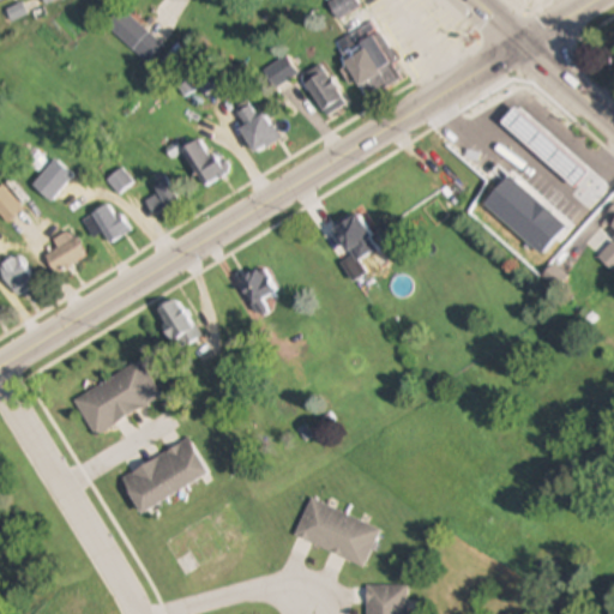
[(339,22),(361,8),(356,0),(336,0),(329,5),(339,22)]
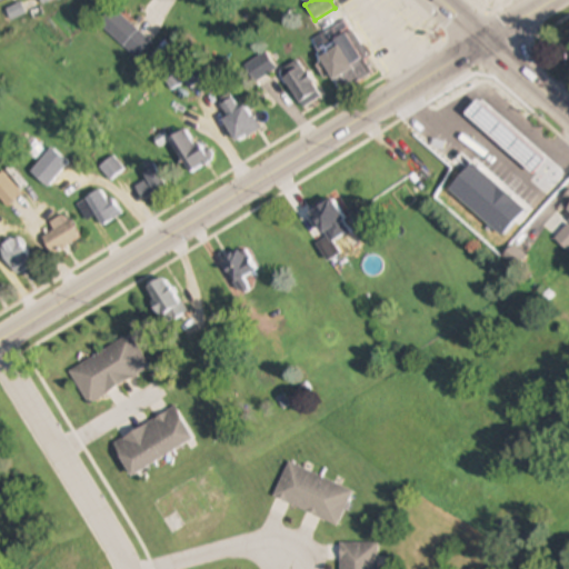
[(151,40),(113,9),(100,25),(138,56),(151,40)]
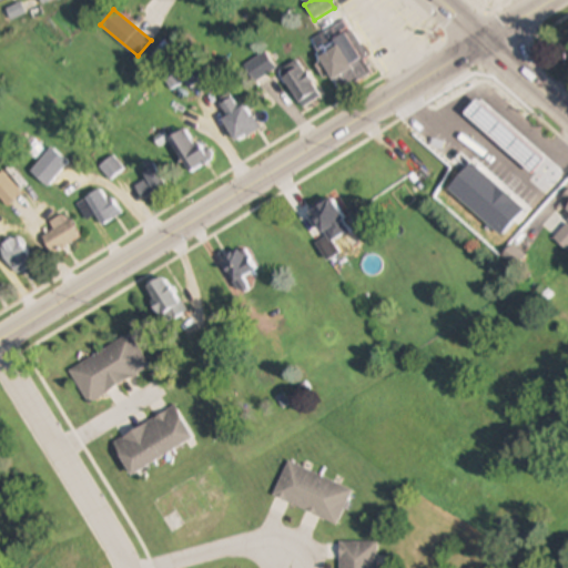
[(317,59),(334,81),(354,67),(337,43),(317,59)]
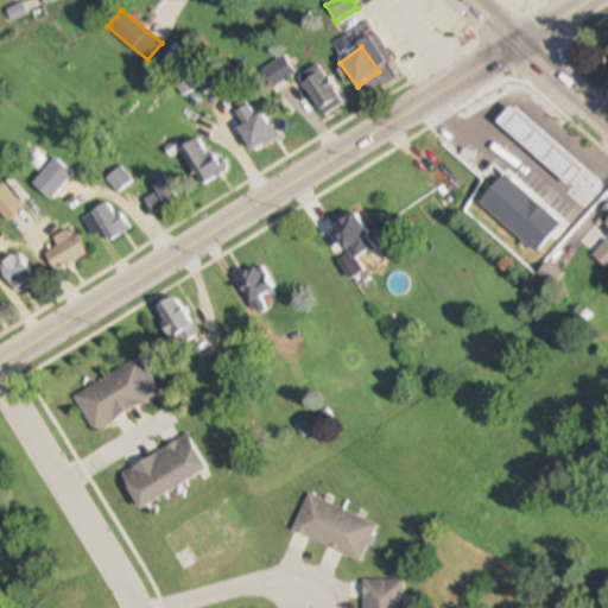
[(296,74),(285,56),(260,71),(272,89),(296,74)]
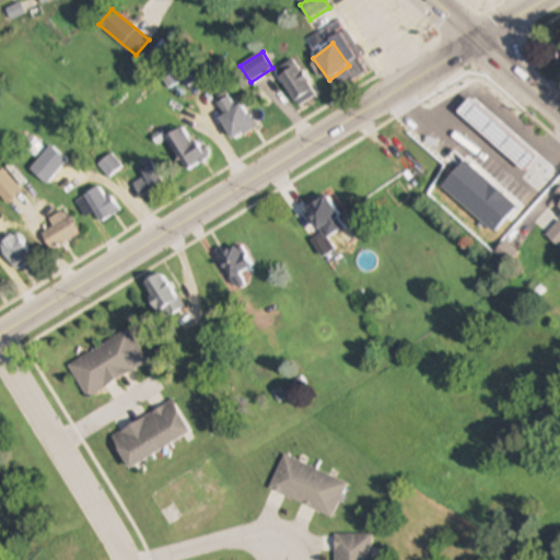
[(277,71),(295,103),(314,91),(295,60),(277,71)]
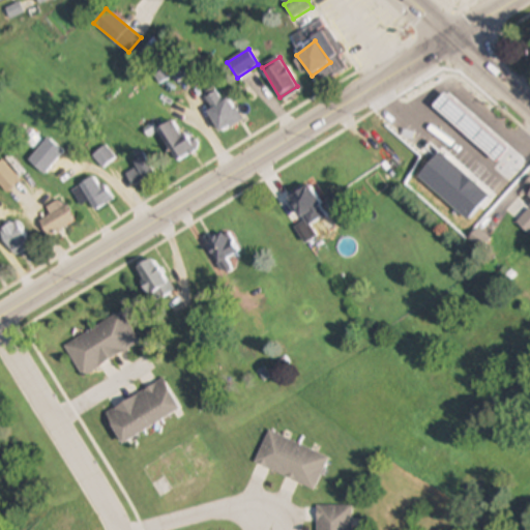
[(240,120),(219,89),(206,98),(212,108),(207,111),(222,133),(240,120)]
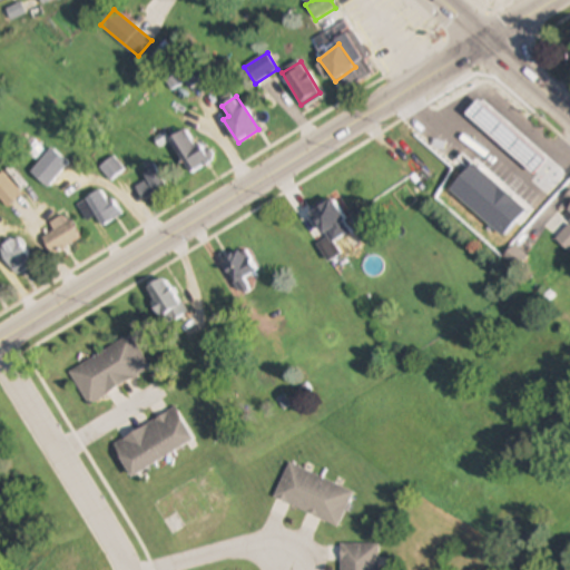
[(439,146),(452,167),(487,145),(473,124),(439,146)]
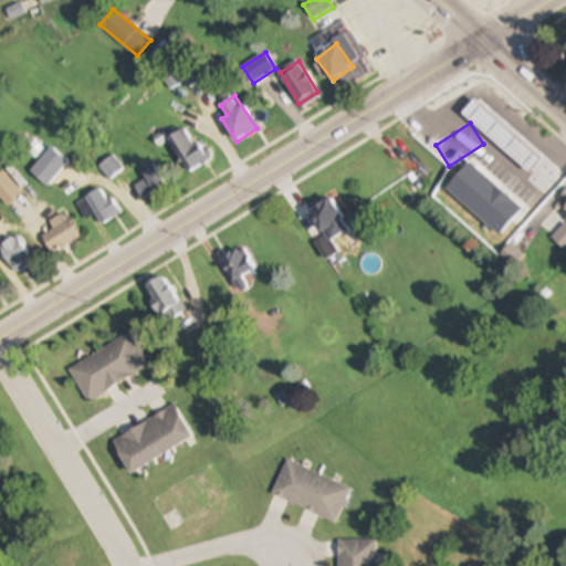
[(186,127),(167,138),(188,171),(207,160),(186,127)]
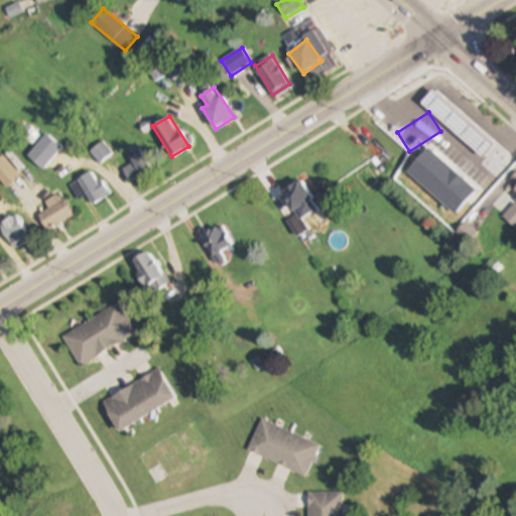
[(62,147),(47,134),(28,155),(43,169),(62,147)]
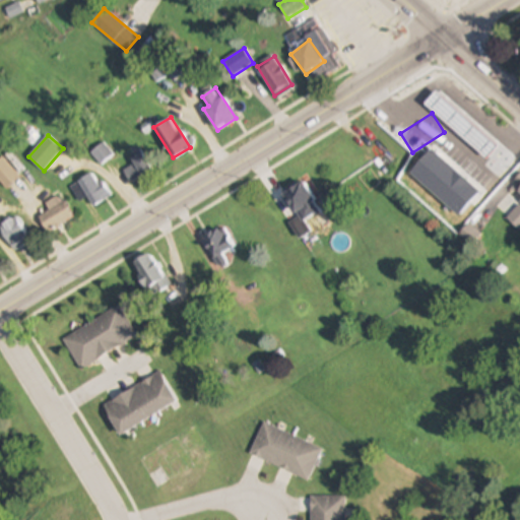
[(121,168),(131,183),(152,170),(142,154),(121,168)]
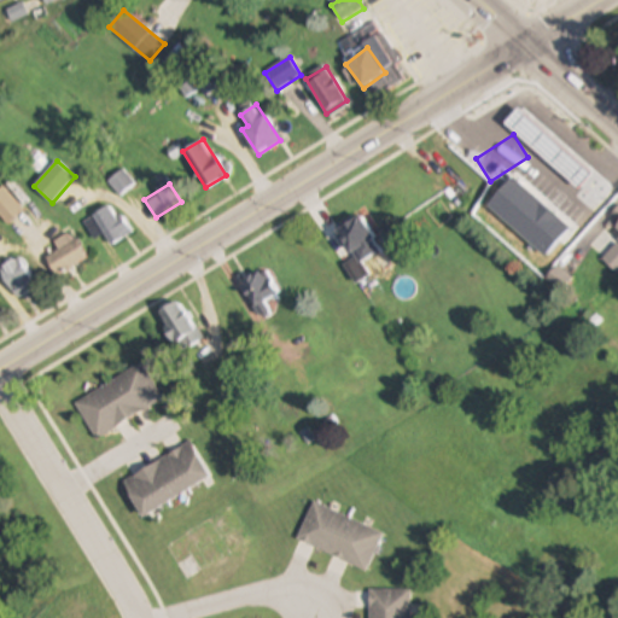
[(87,225),(115,249),(133,228),(105,204),(87,225)]
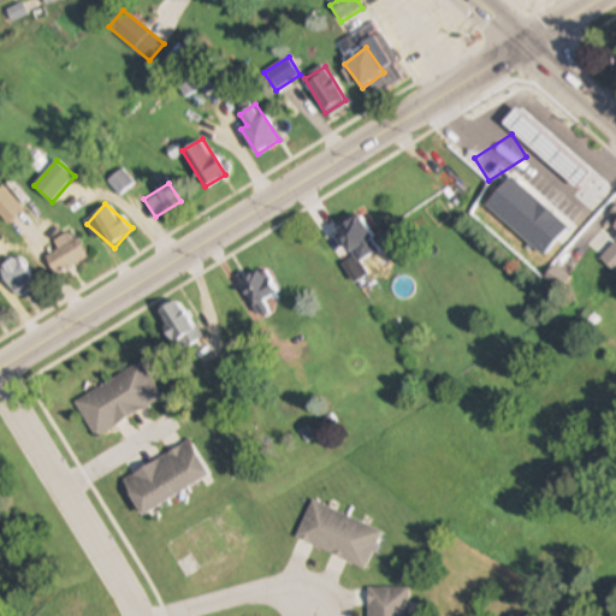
[(335,227),(356,264),(380,249),(359,214),(335,227)]
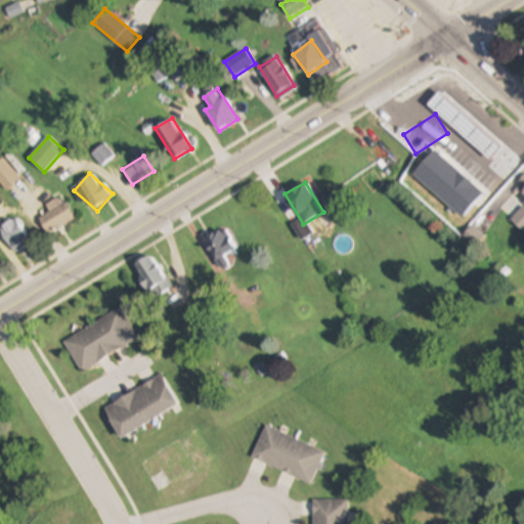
[(40,218),(49,233),(74,220),(60,197),(46,205),(50,212),(40,218)]
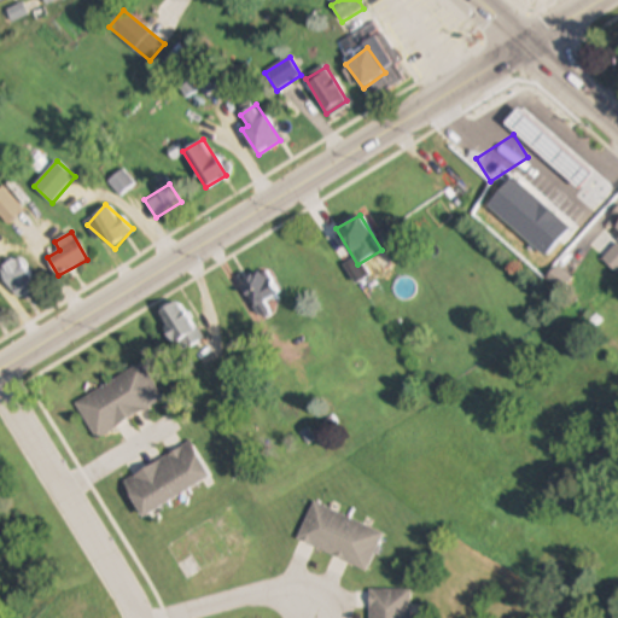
[(617,273),(617,244),(604,257),(617,274),(617,273)]
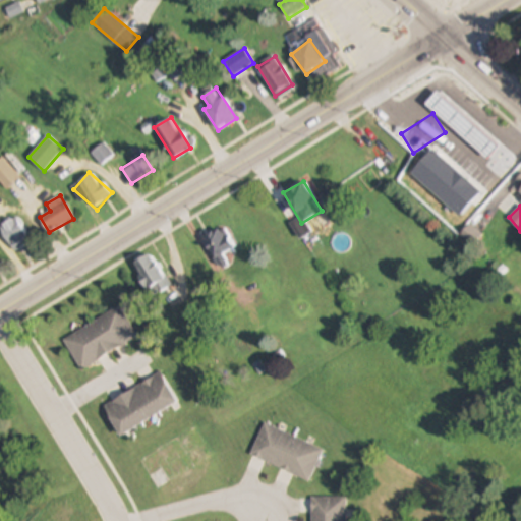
[(34,241),(15,216),(0,226),(0,228),(16,252),(34,241)]
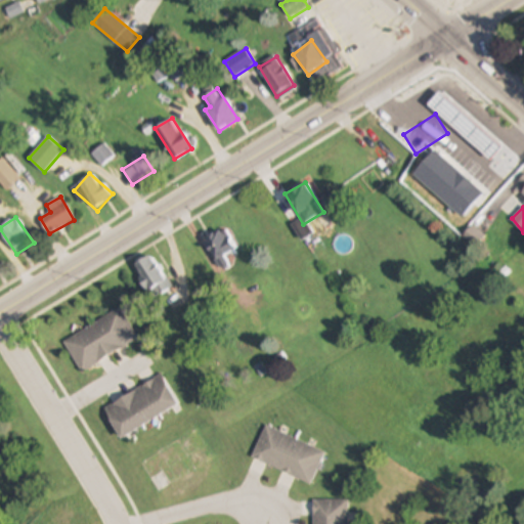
[(215,260),(236,250),(225,226),(204,237),(215,260)]
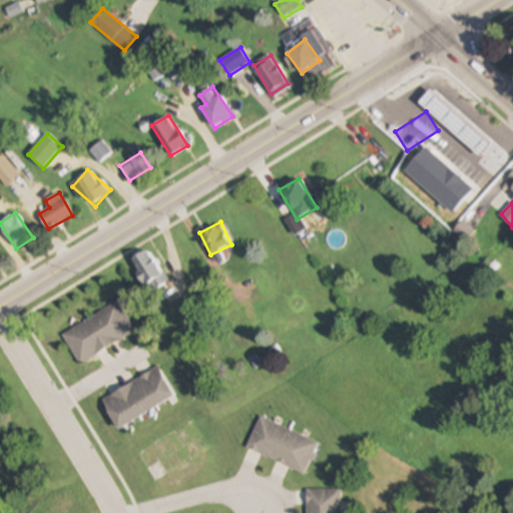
[(167,282),(149,247),(130,258),(148,292),(167,282)]
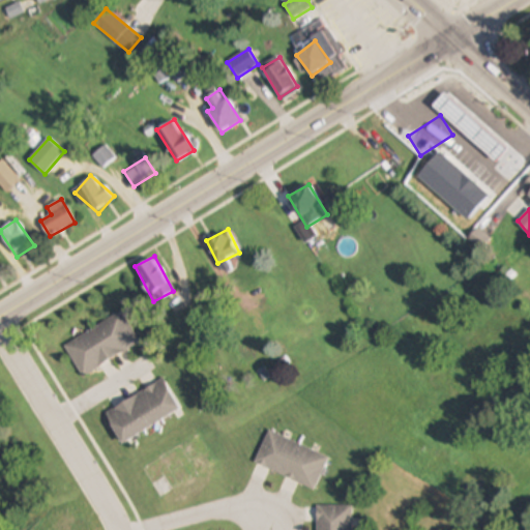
[(64,345),(82,376),(141,344),(123,312),(64,345)]
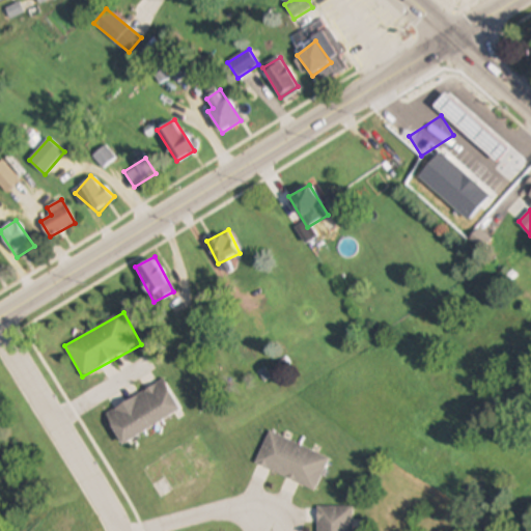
[(105,413),(121,443),(183,411),(167,381),(105,413)]
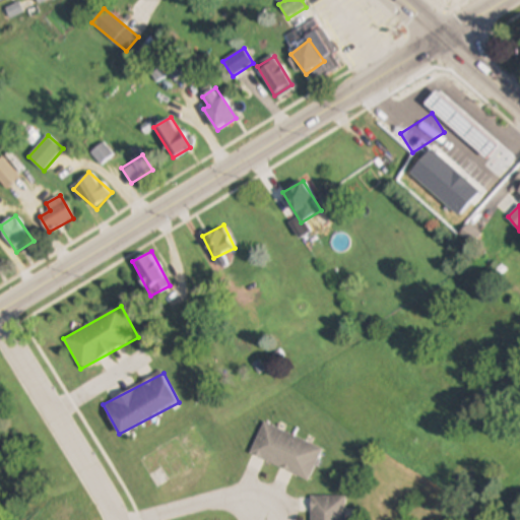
[(250,455),(310,480),(323,448),(263,423),(250,455)]
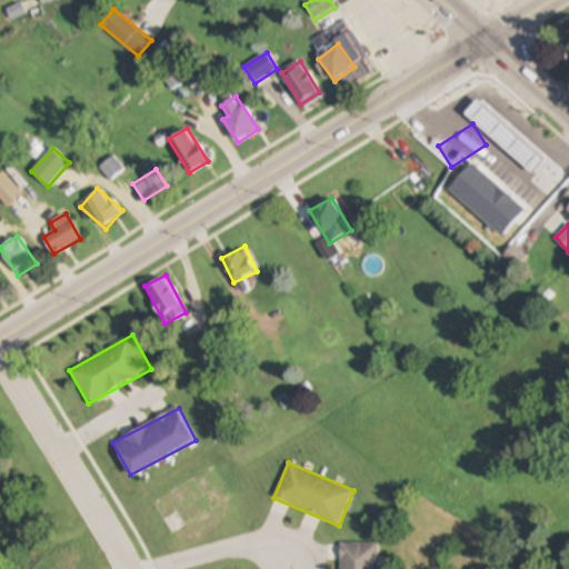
[(378,568),(379,543),(340,543),(340,568),(378,568)]
